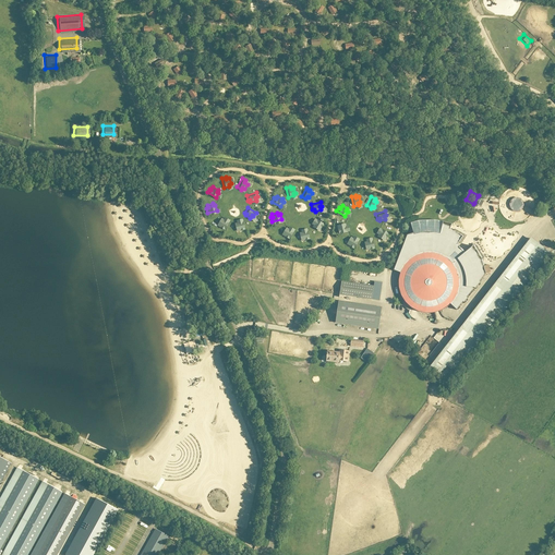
[(220,217),(218,216),(216,221),(218,222),(217,225),(221,227),(227,218),(221,216),(220,217)]
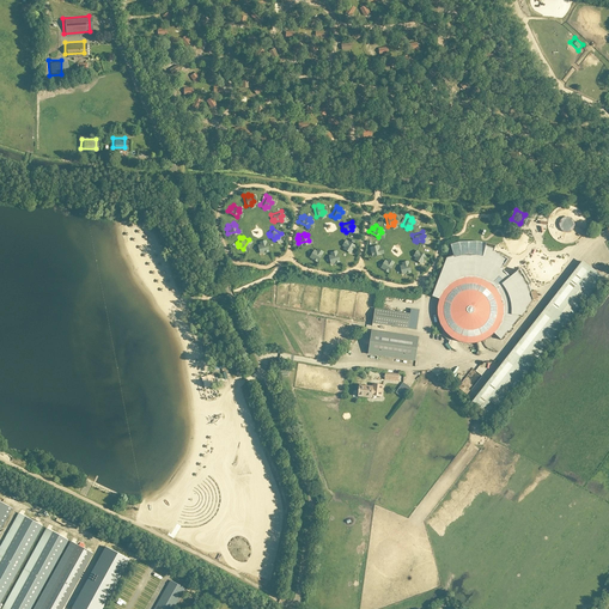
[(257,242),(255,243),(256,249),(260,248),(261,250),(266,249),(262,238),(256,239),(257,242)]
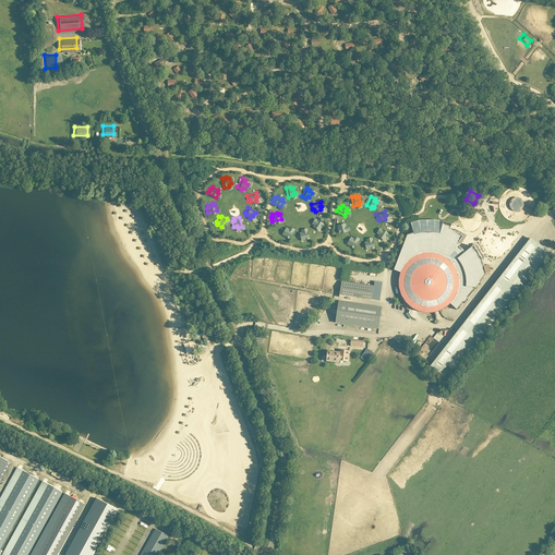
[(311,222),(310,225),(315,228),(316,225),(318,226),(321,221),(312,217),(309,221),(311,222)]
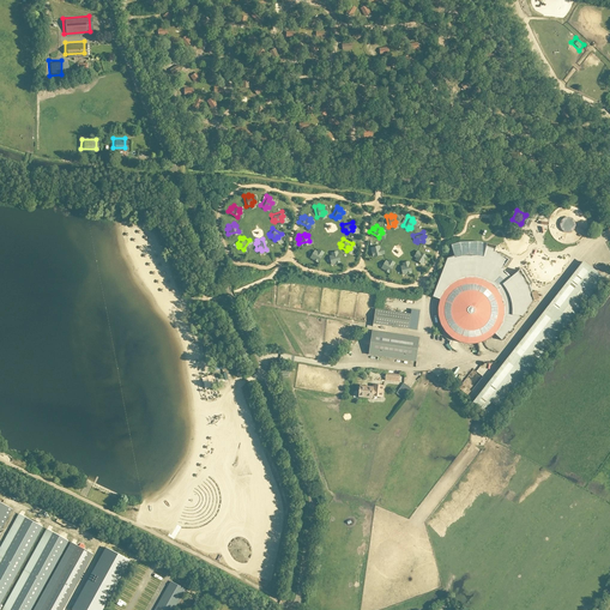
[(524,307),(530,299),(527,290),(526,290),(524,284),(526,283),(517,267),(507,275),(499,266),(505,258),(495,252),(490,249),(493,243),(483,241),(475,240),(457,240),(447,242),(451,254),(444,255),(429,294),(436,297),(436,299),(435,301),(435,302),(435,305),(435,306),(434,307),(434,309),(435,310),(435,313),(435,314),(435,316),(436,318),(436,320),(438,321),(438,322),(439,325),(440,326),(441,327),(441,328),(442,330),(444,332),(445,333),(447,334),(448,334),(450,336),(451,337),(452,338),(454,338),(456,339),(457,339),(459,340),(460,340),(463,340),(464,342),(465,342),(467,342),(469,342),(471,342),(472,342),(473,340),(476,340),(477,340),(478,339),(479,339),(482,338),(483,338),(484,337),(485,336),(488,334),(489,333),(490,332),(491,331),(499,338),(511,325),(509,324),(518,314),(519,315),(524,307)]
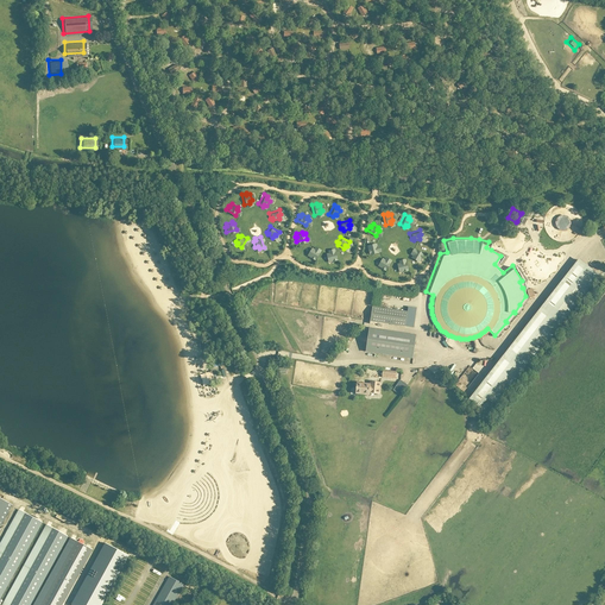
[(373,244),(373,241),(366,244),(367,246),(365,247),(366,252),(377,250),(376,244),(373,244)]
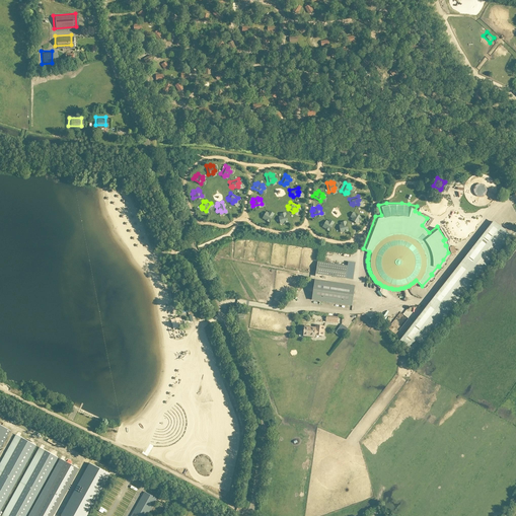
[(266,211),(264,210),(261,214),(264,216),(263,217),(266,220),(271,212),(267,209),(266,211)]
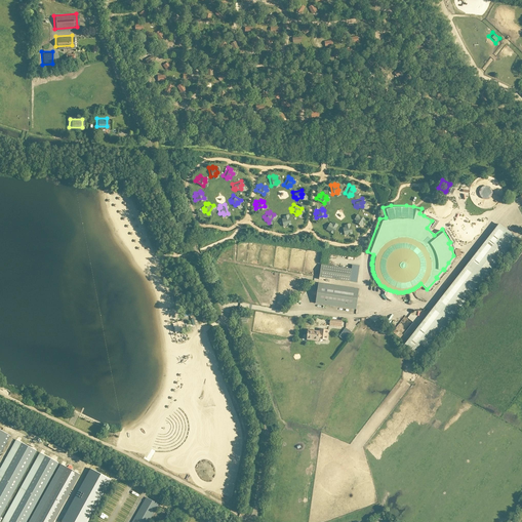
[(360,221),(362,217),(354,212),(352,217),(354,218),(353,219),(357,223),(359,221),(360,221)]
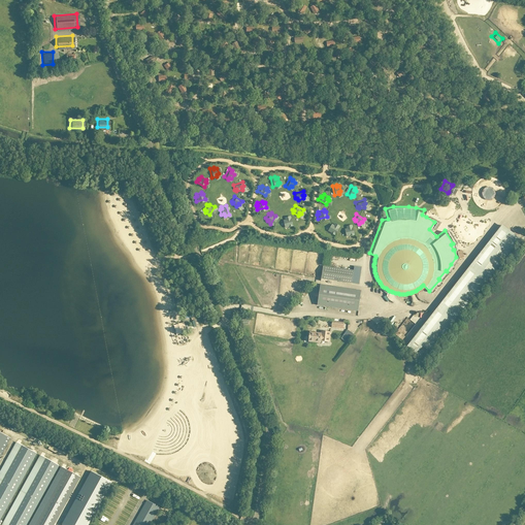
[(283,218),(281,219),(282,224),(285,223),(286,225),(290,224),(287,215),(282,216),(283,218)]
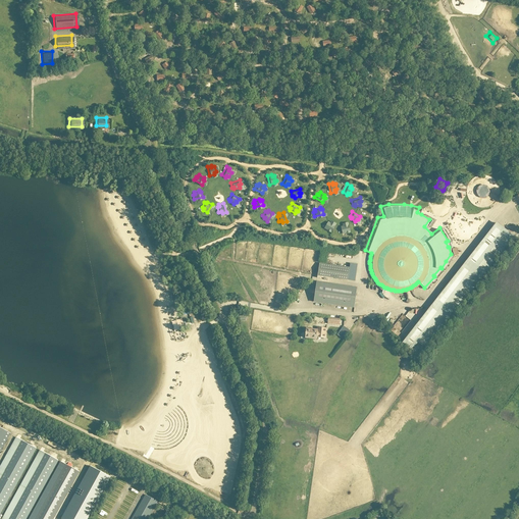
[(327,220),(325,219),(322,224),(325,226),(324,227),(328,229),(332,221),(328,219),(327,220)]
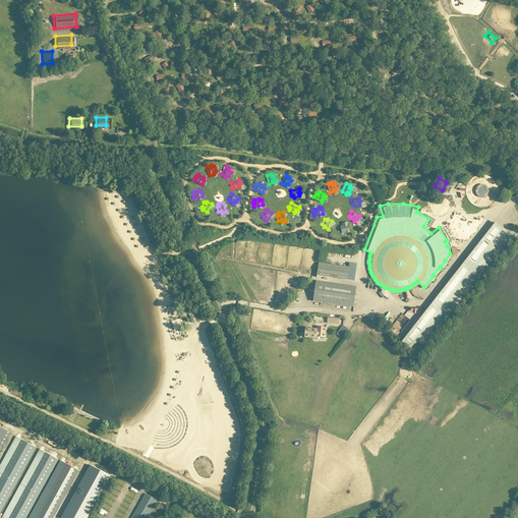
[(340,224),(338,224),(339,229),(342,228),(342,230),(346,229),(344,220),(339,222),(340,224)]
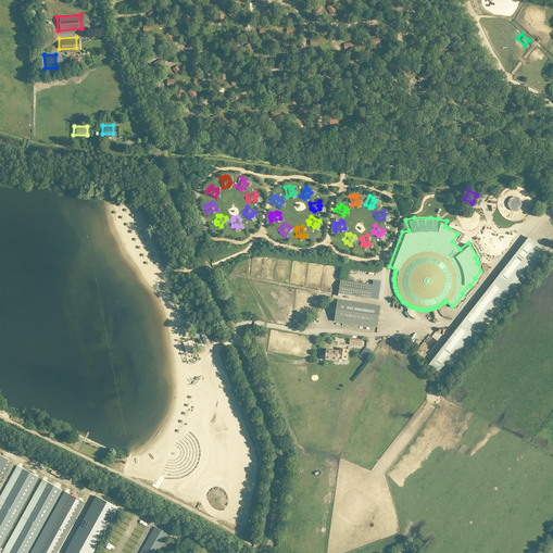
[(445,378),(545,249),(528,236),(428,365),(445,378)]
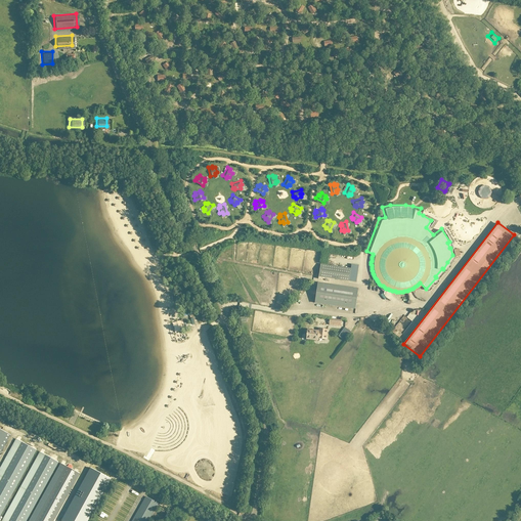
[(348,266),(317,262),(315,274),(346,278),(348,266)]
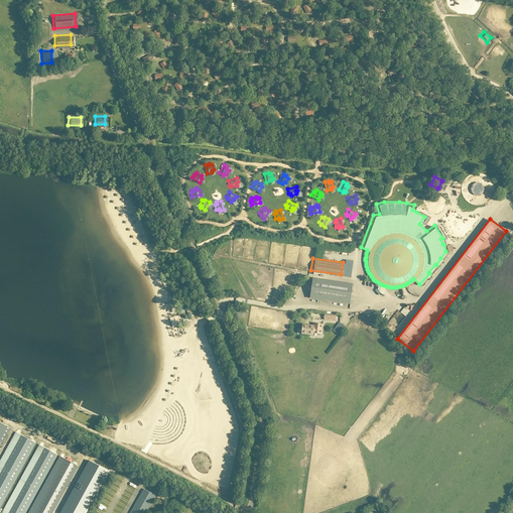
[(343,258),(343,260),(343,262),(341,274),(348,275),(350,259),(343,258)]
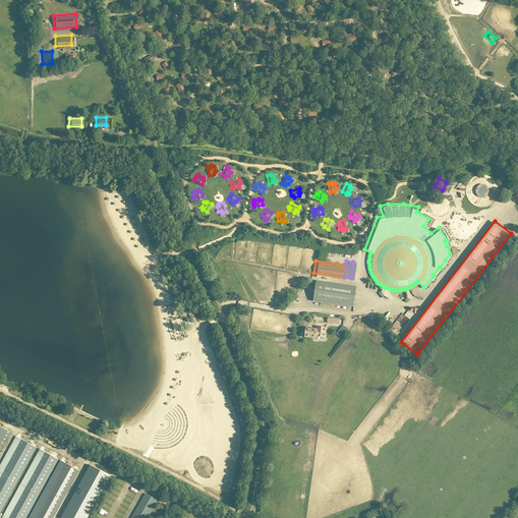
[(313,279),(310,298),(350,304),(353,284),(313,279)]
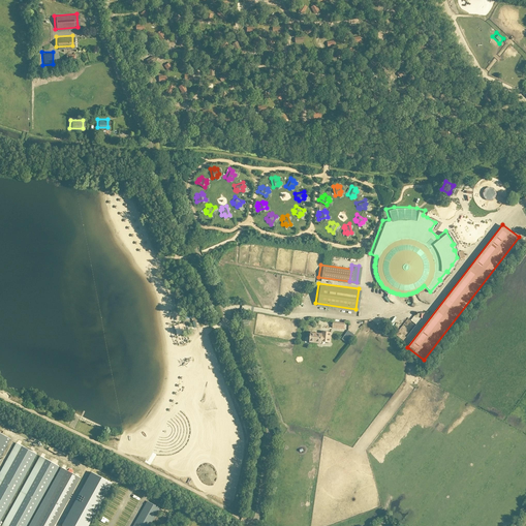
[(318,339),(327,340),(328,330),(318,329),(318,332),(307,331),(306,340),(317,341),(318,339)]
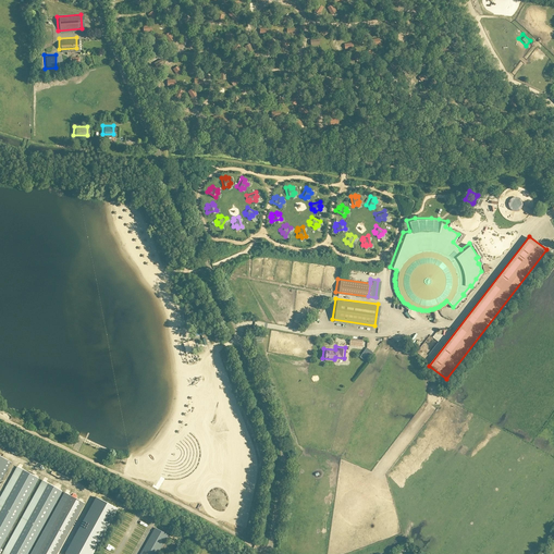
[(358,354),(365,358),(370,349),(364,346),(358,354)]
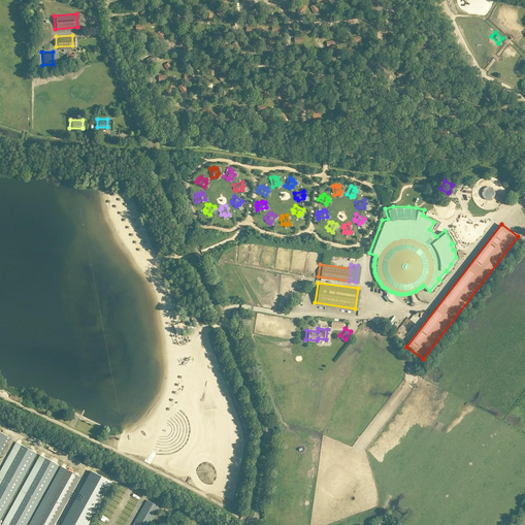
[(0,510),(33,451),(17,441),(0,471),(0,510)]
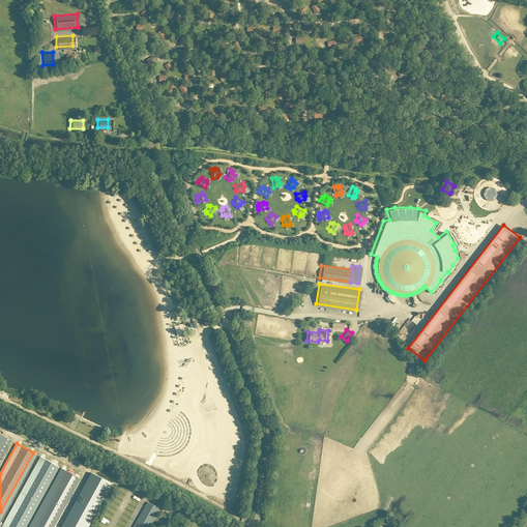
[(20,526),(55,465),(40,457),(1,526),(20,526)]
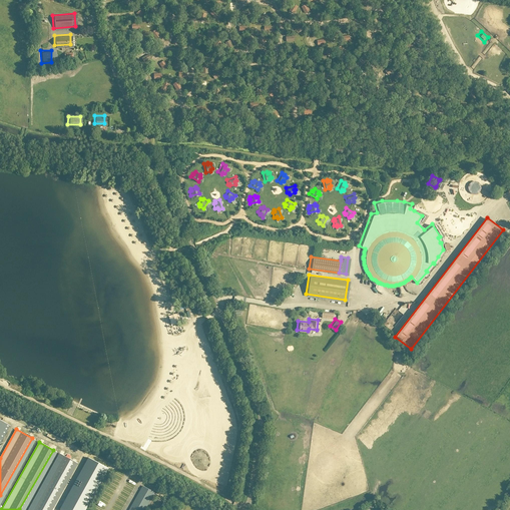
[(46,509),(74,461),(59,453),(27,509),(46,509)]
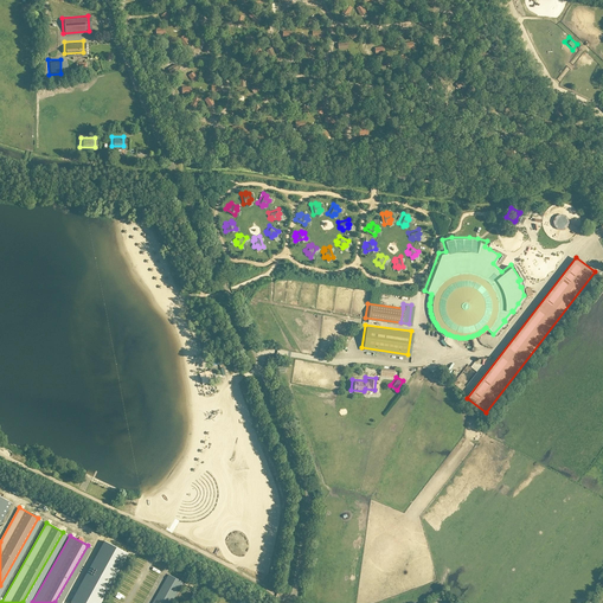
[(101,539),(66,602),(69,602),(95,602),(123,551),(101,539)]
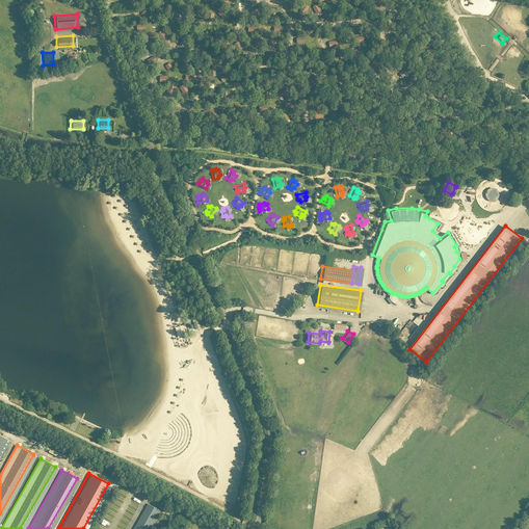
[(144,528),(157,508),(146,502),(129,528),(144,528)]
